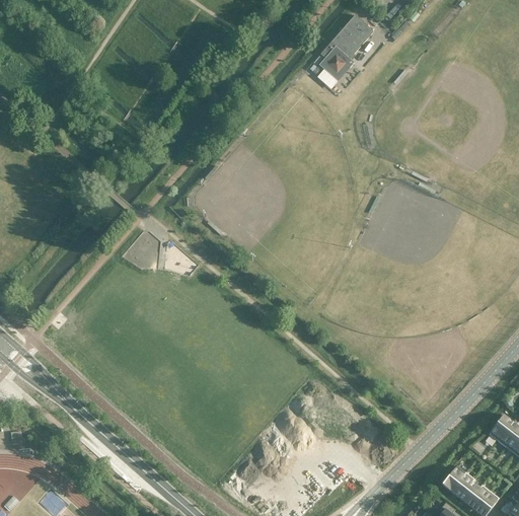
[(374,29),(355,13),(320,53),(325,57),(319,63),(338,80),(354,61),(350,57),(374,29)]
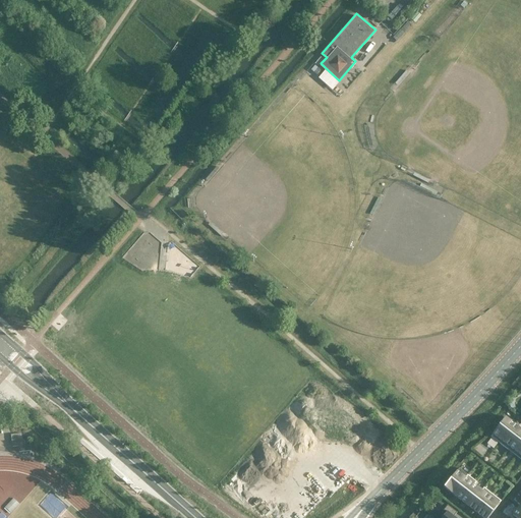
[(320,64),(326,57),(322,53),(314,61),(320,64)]
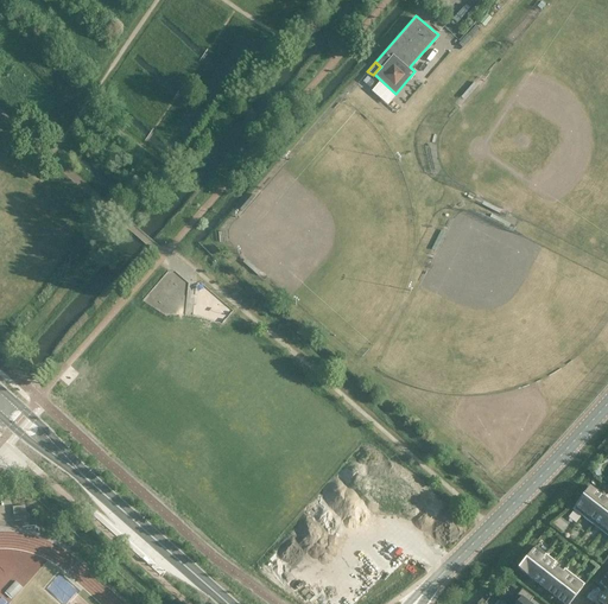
[(583,514),(601,491),(590,483),(575,503),(572,506),(583,514)]
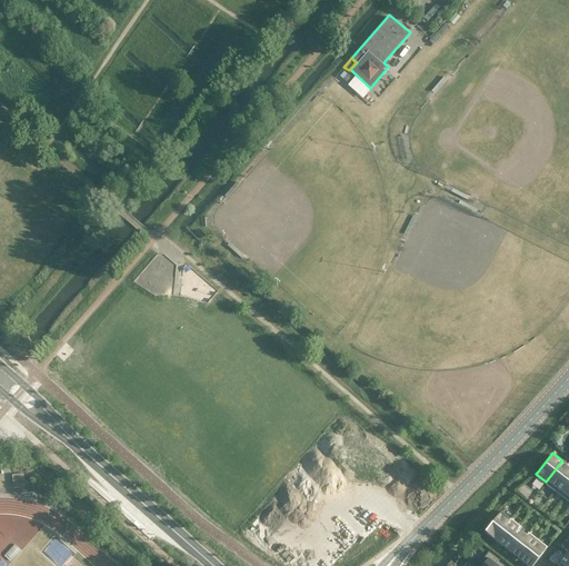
[(568,469),(568,465),(562,460),(546,482),(555,488),(568,469)]
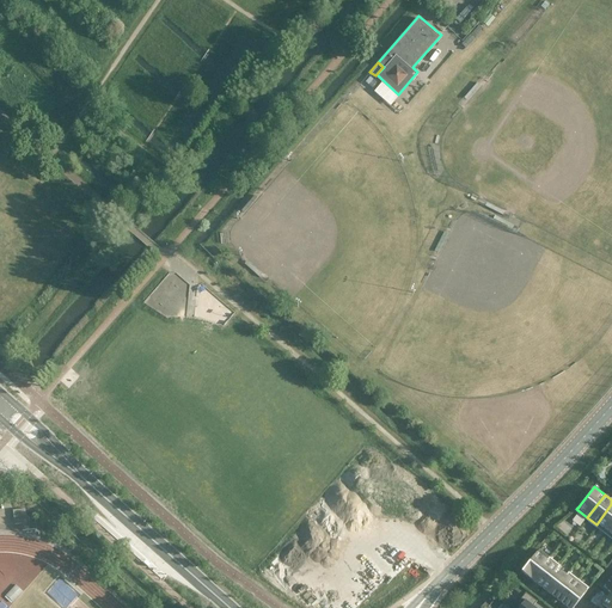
[(611,523),(611,504),(597,524),(606,532),(611,523)]
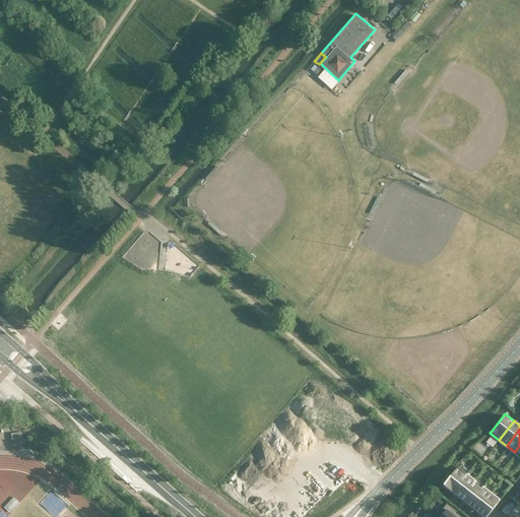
[(452,492),(467,471),(466,471),(464,473),(456,467),(443,485),(452,492)]
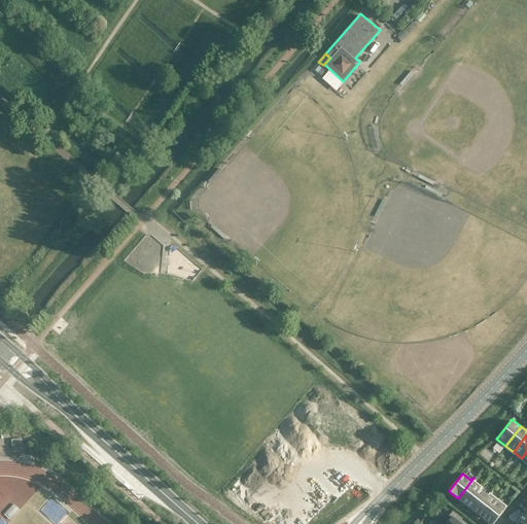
[(482,485),(473,478),(458,498),(466,504),(480,487),(482,485)]
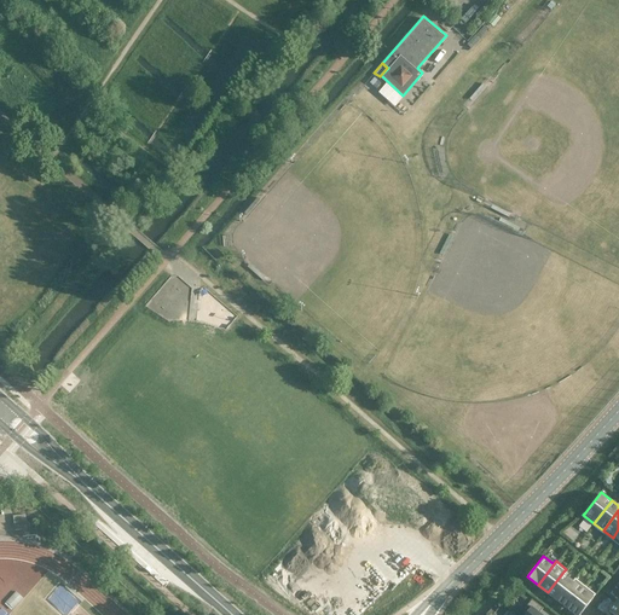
[(563,572),(548,592),(557,599),(573,579),(563,572)]
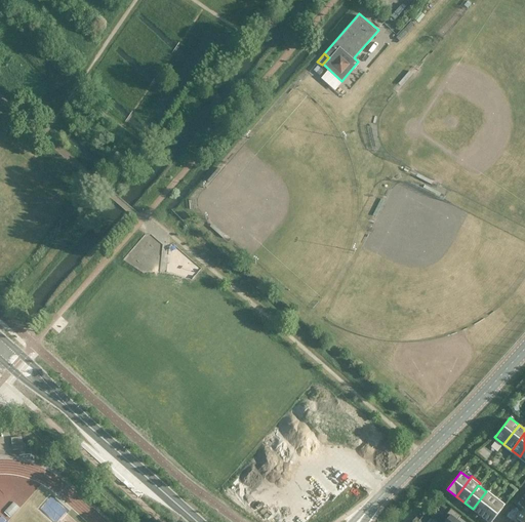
[(486,491),(473,509),(481,515),(496,495),(487,488),(486,491)]
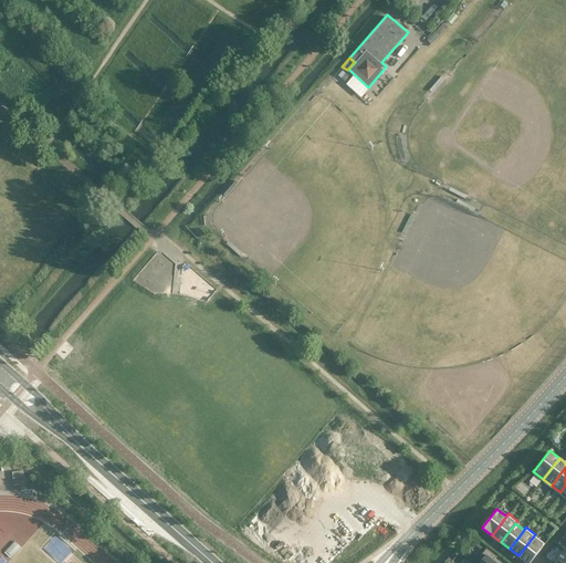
[(544,541),(535,534),(519,555),(528,562),(543,544),(542,544),(544,541)]
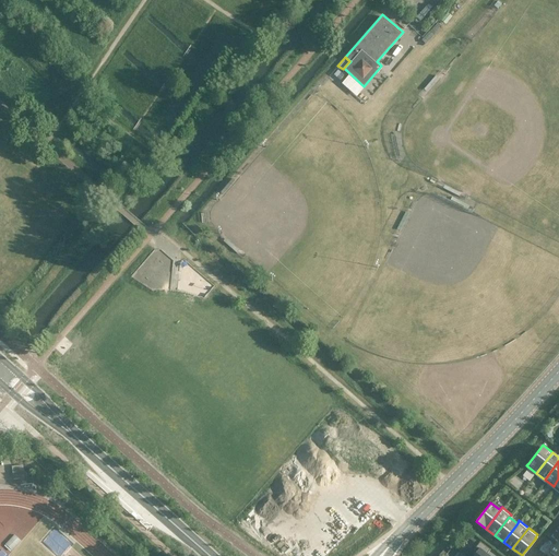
[(477,546),(471,555),(472,555),(494,555),(488,552),(491,547),(480,539),(475,545),(477,546)]
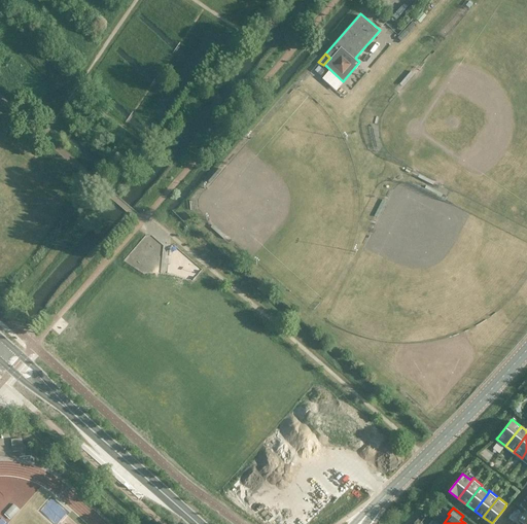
[(526,523),(526,510),(525,509),(518,518),(525,523),(526,523)]
